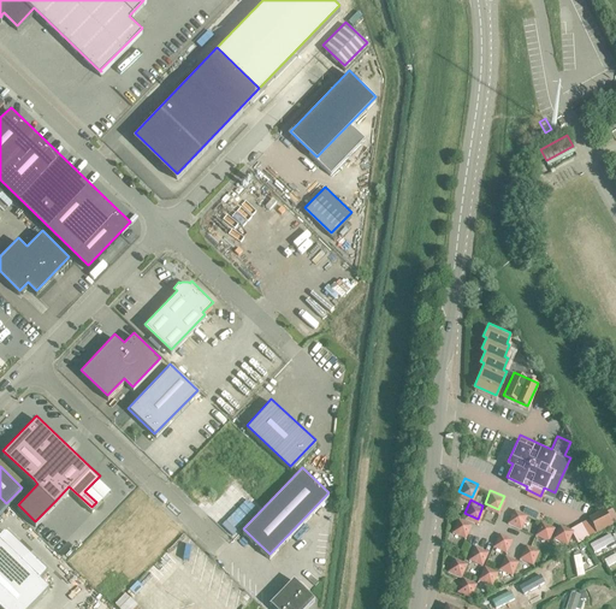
[(507,519),(520,525),(526,512),(513,506),(507,519)]
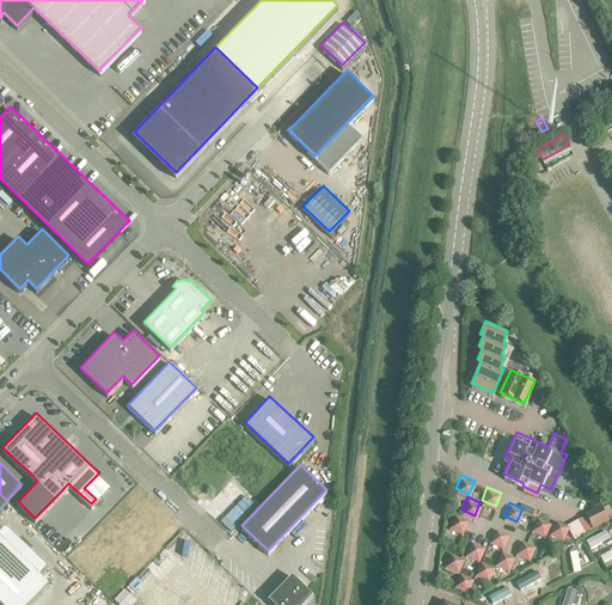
[(586,511),(593,524),(607,517),(600,502),(594,506),(586,511)]
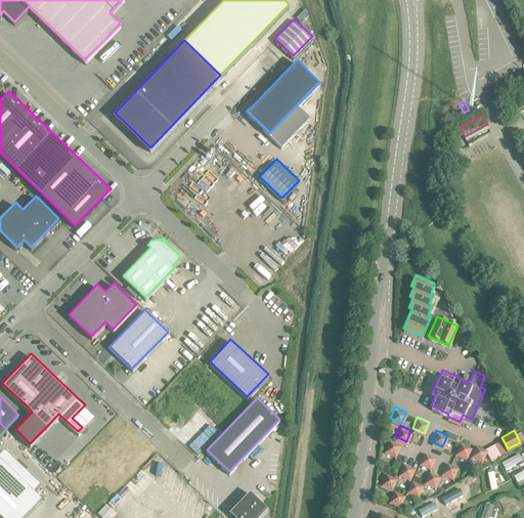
[(384,448),(395,454),(400,442),(389,437),(384,448)]
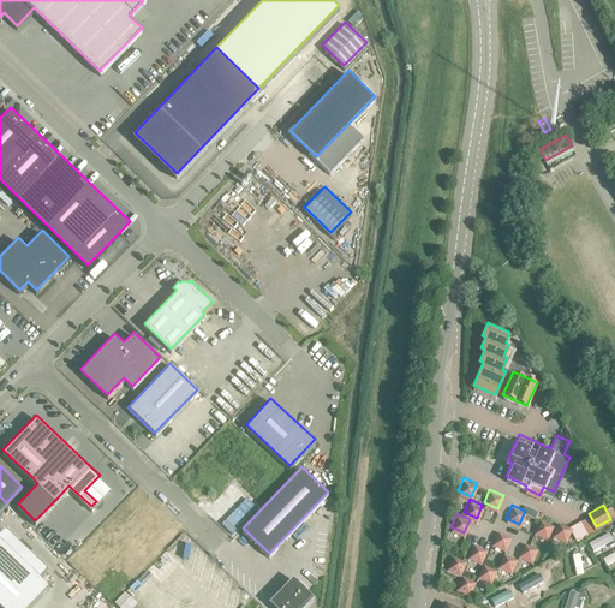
[(589,513),(580,517),(587,531),(596,526),(589,513)]
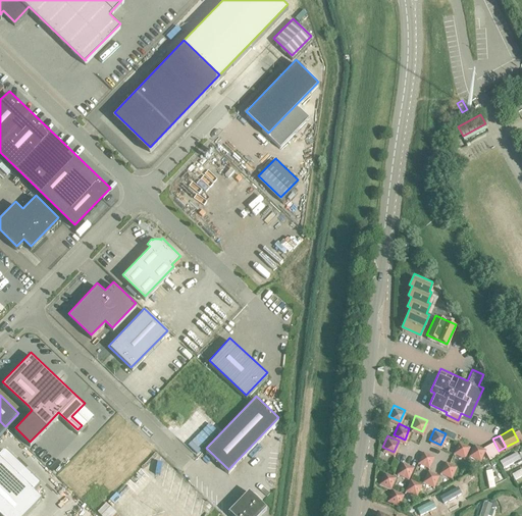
[(453,450),(464,455),(469,444),(458,439),(453,450)]
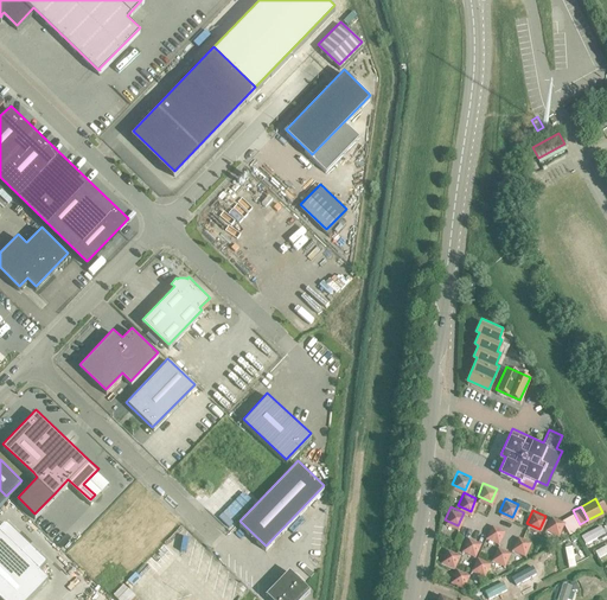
[(545,525),(558,533),(564,519),(551,514),(545,525)]
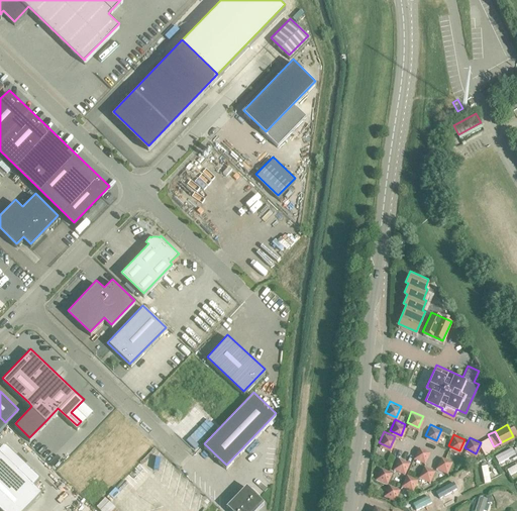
[(511,442),(495,451),(498,458),(499,457),(500,458),(504,456),(503,455),(515,449),(511,442)]
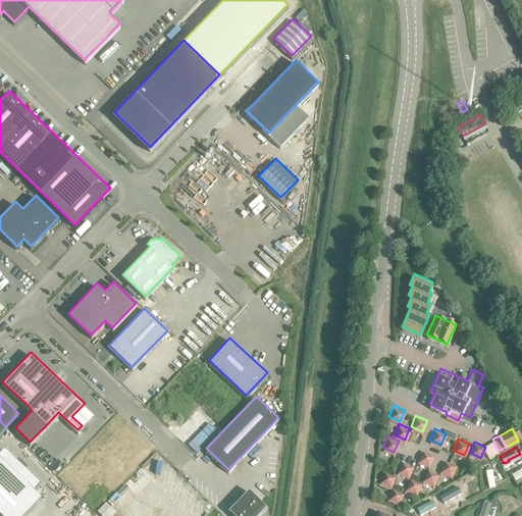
[(417,460),(428,464),(433,453),(422,448),(417,460)]
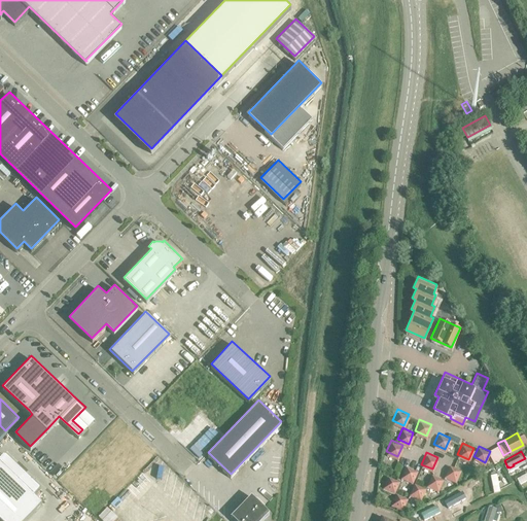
[(0,459),(0,516),(4,520),(22,520),(42,500),(0,459)]
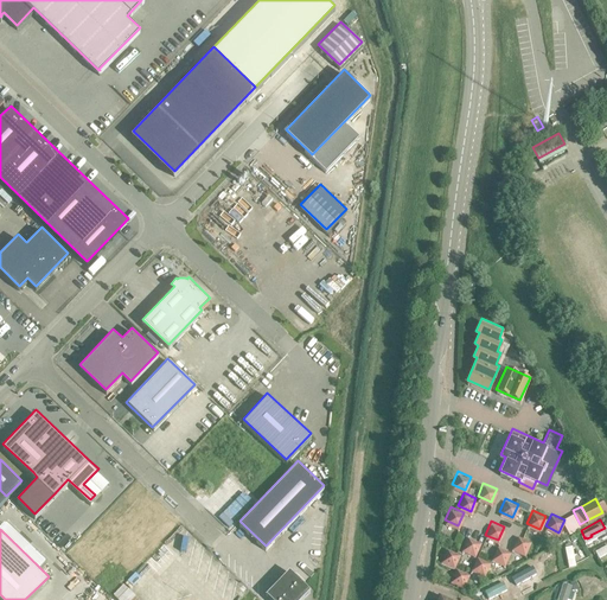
[(511,546),(524,551),(530,538),(517,533),(511,546)]
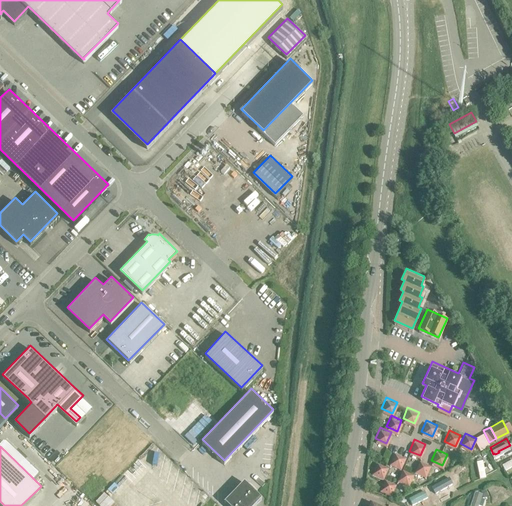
[(389,461),(400,466),(405,455),(394,450),(389,461)]
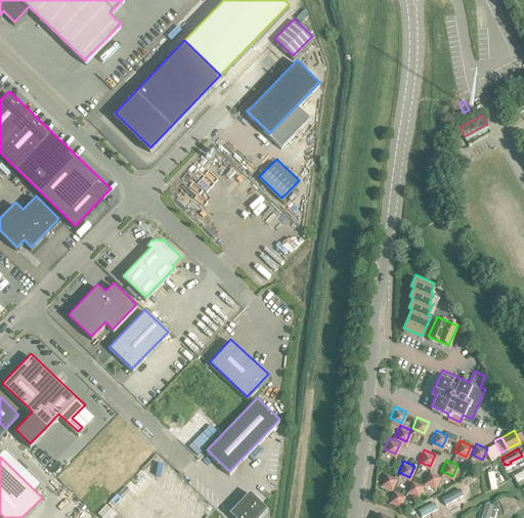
[(493,463),(486,464),(489,482),(496,481),(495,475),(499,474),(499,472),(494,473),(493,463)]
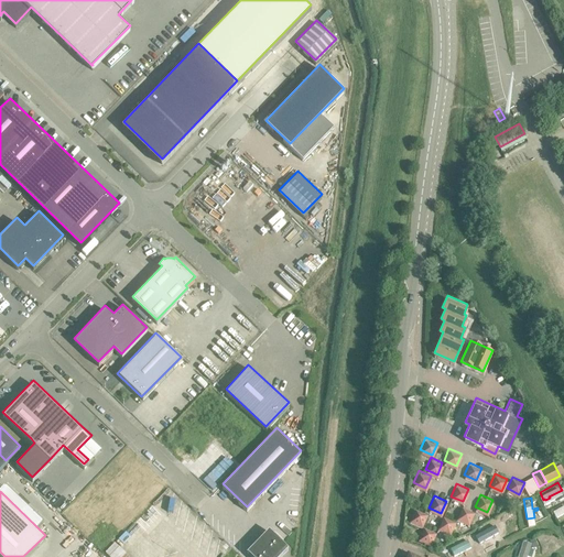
[(563,500),(552,508),(555,513),(563,509),(563,500)]
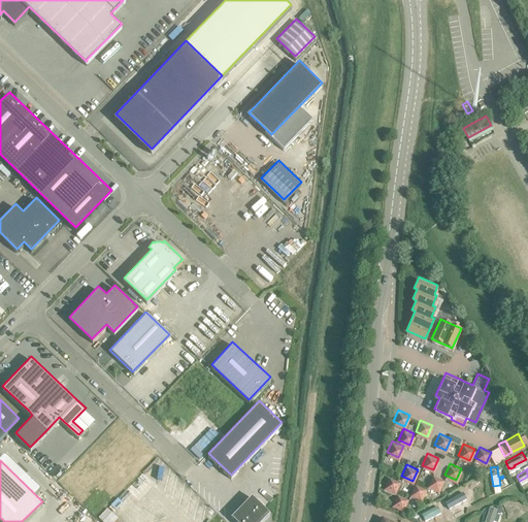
[(427,483),(438,488),(443,477),(432,472),(427,483)]
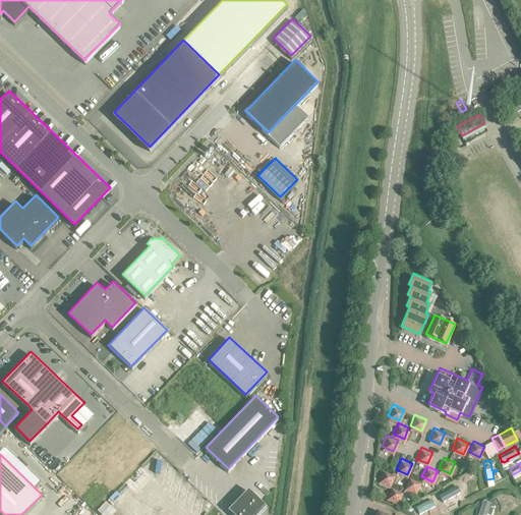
[(379,479),(390,484),(395,473),(384,468),(379,479)]
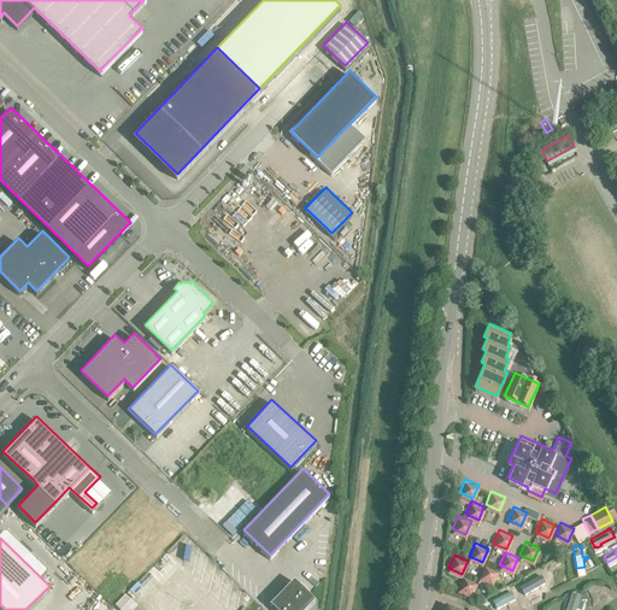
[(479,576),(492,581),(498,568),(485,562),(479,576)]
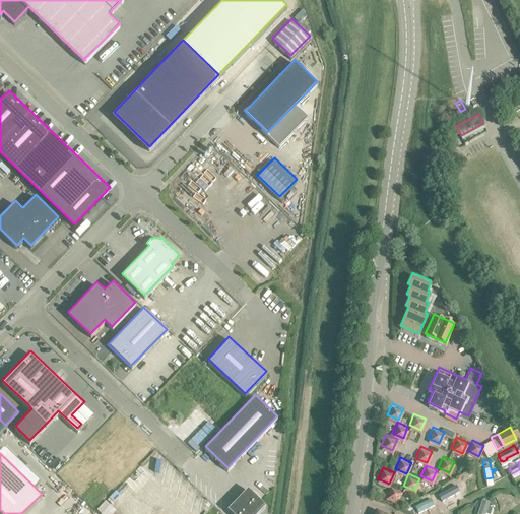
[(452,476),(449,494),(456,495),(457,484),(460,484),(461,479),(458,478),(458,477),(452,476)]
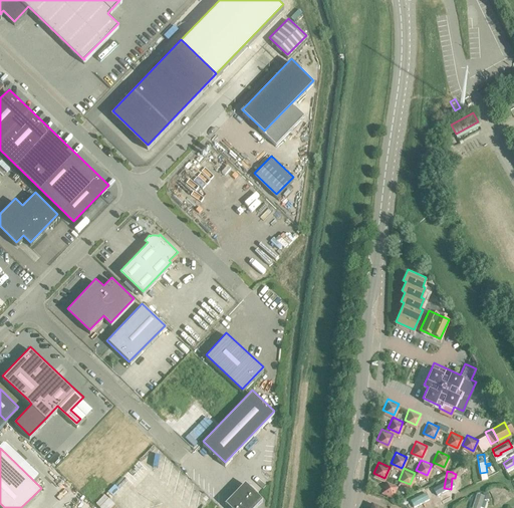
[(380,490),(392,495),(397,484),(386,479),(380,490)]
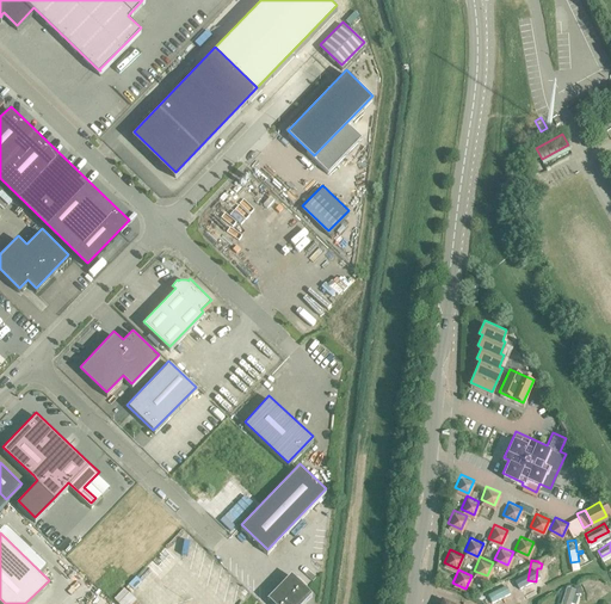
[(267,595),(277,603),(298,603),(312,590),(291,571),(267,595)]
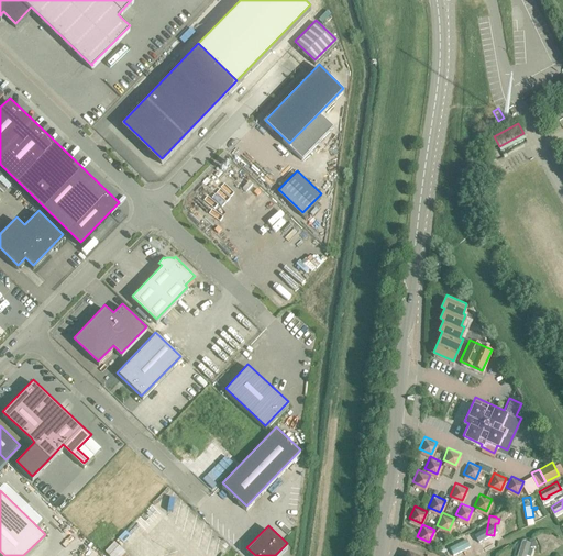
[(471,527),(468,548),(475,549),(476,537),(479,537),(481,532),(477,532),(477,529),(471,527)]
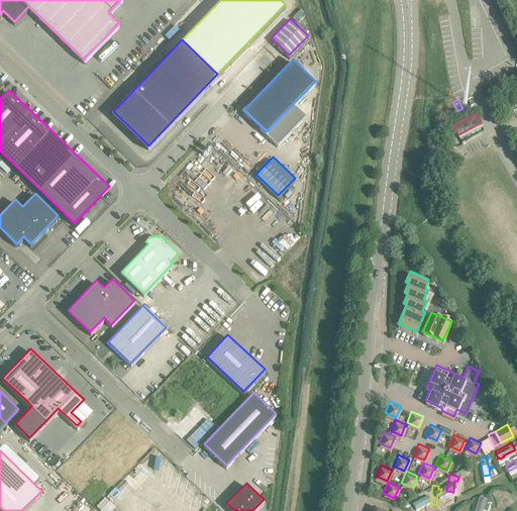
[(508,488),(492,499),(496,504),(512,494),(508,488)]
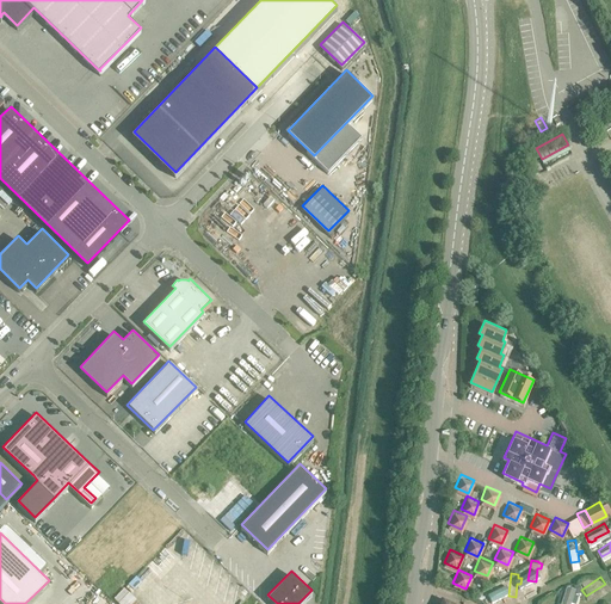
[(574,585),(566,583),(559,603),(568,603),(571,598),(575,599),(578,591),(573,590),(574,585)]
